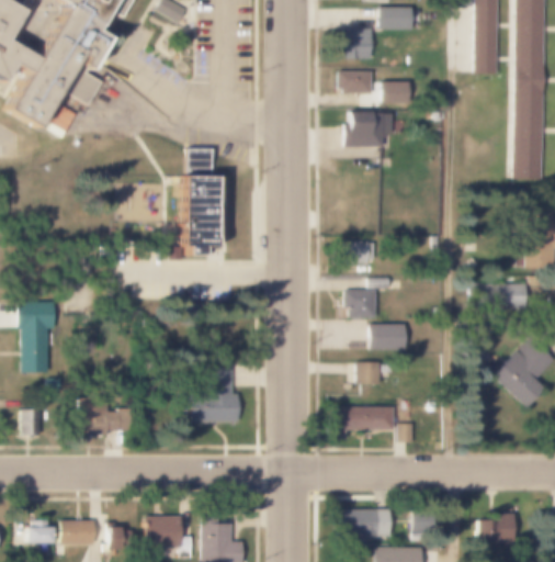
[(133,0),(123,19),(108,10),(95,32),(108,40),(87,75),(102,83),(89,105),(60,89),(37,128),(6,110),(25,76),(9,66),(0,82),(0,0),(133,0)]
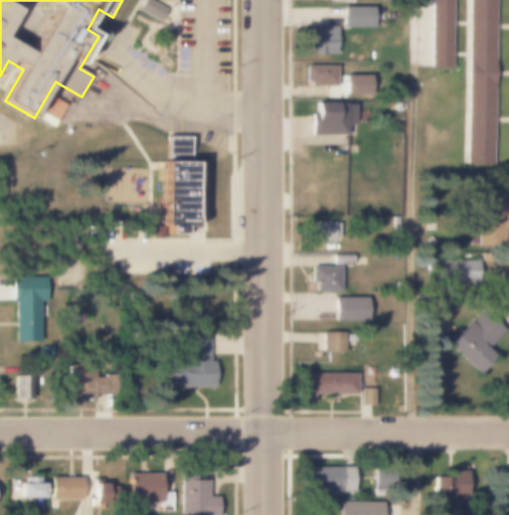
[(148,0),(155,0),(170,8),(163,20),(143,8),(148,0)]
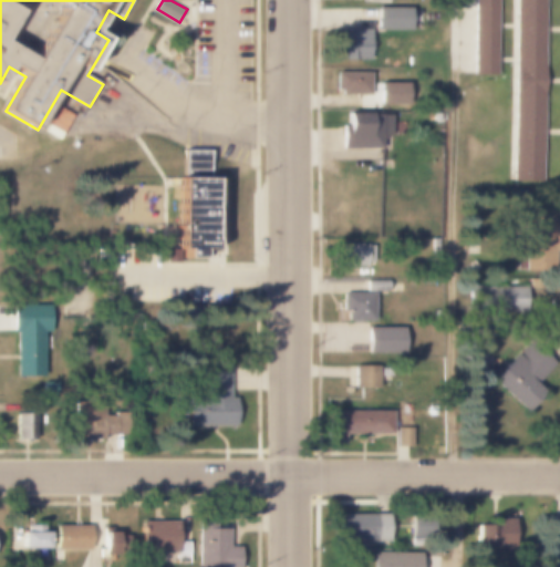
[(480,0),(501,0),(501,76),(480,76),(480,0)]
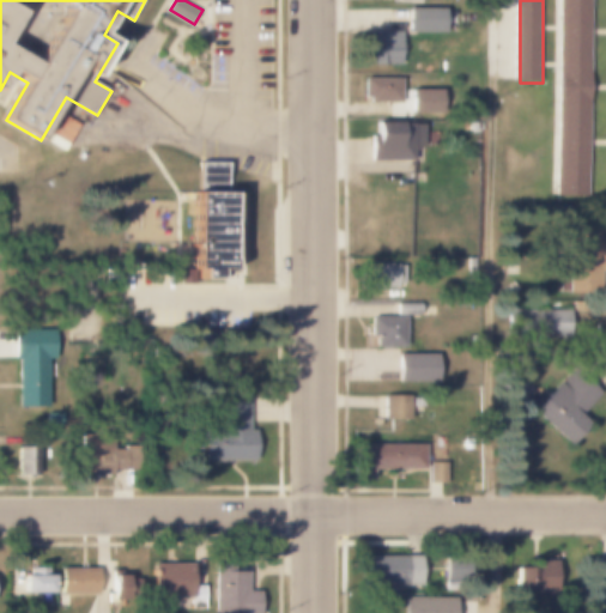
[(564,0),(593,0),(593,190),(564,190),(564,0)]
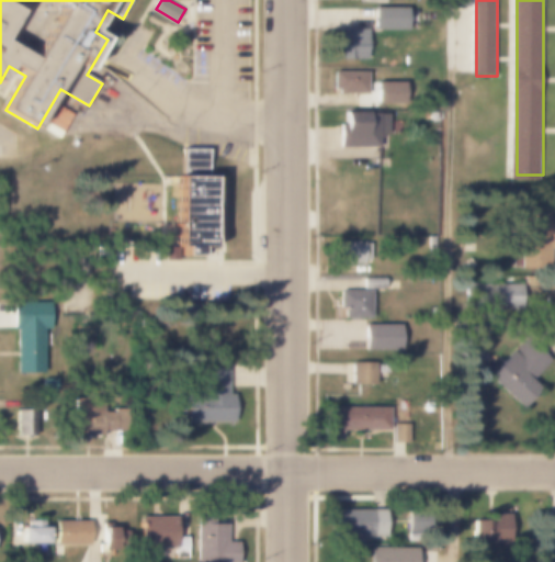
[(377,8),(408,8),(408,30),(377,30),(377,8)]
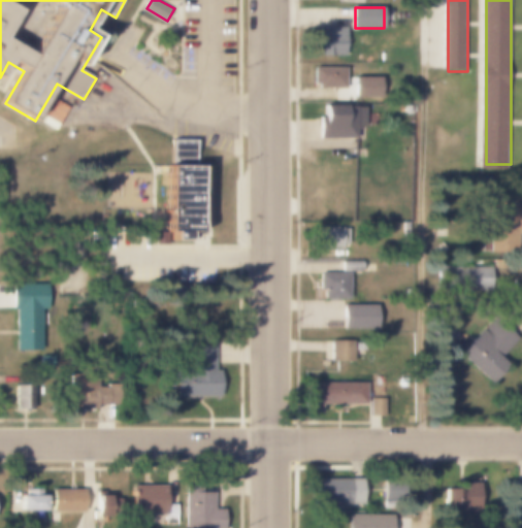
[(327,27),(349,27),(349,56),(327,56),(327,27)]
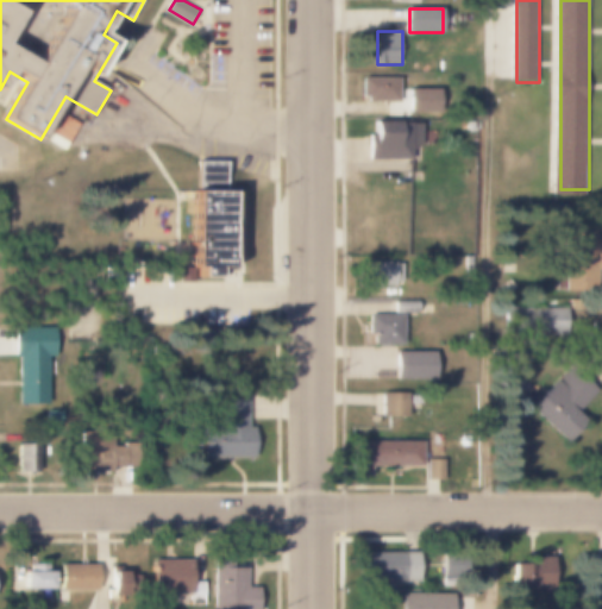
[(401,77),(401,101),(372,101),(372,98),(365,98),(365,77),(401,77)]
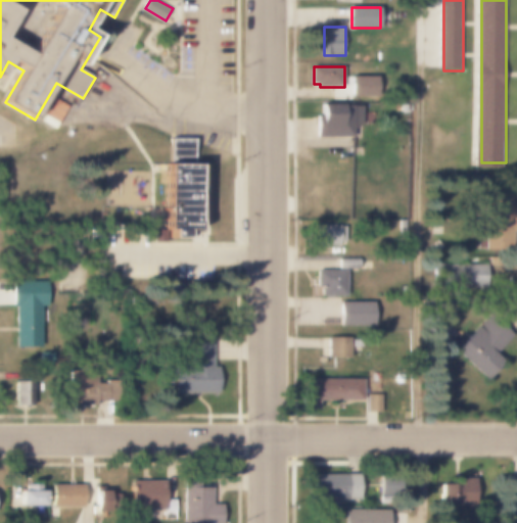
[(370,91),(383,91),(383,100),(370,100),(370,91)]
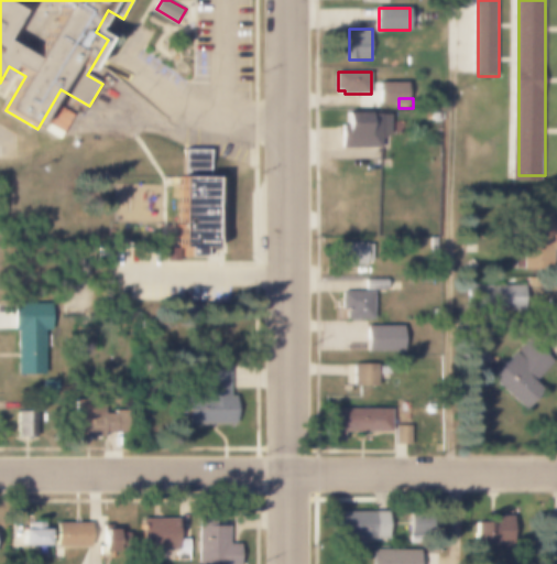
[(382,115),(393,115),(393,133),(382,133),(382,148),(343,148),(343,126),(348,126),(348,112),(382,112),(382,115)]
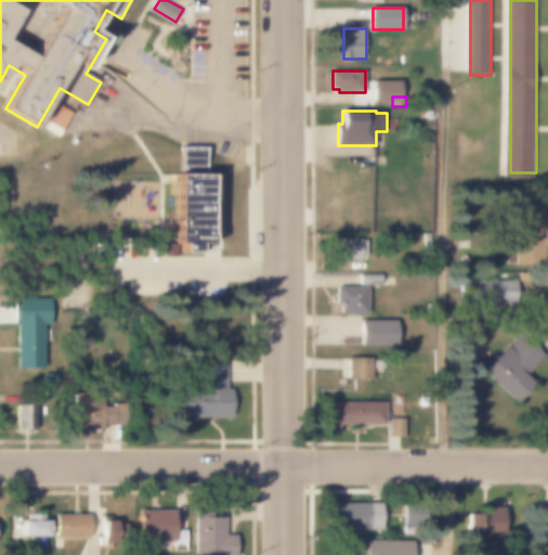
[(173,175),(182,175),(182,147),(208,147),(208,244),(194,244),(194,255),(178,255),(178,244),(173,244),(173,175)]
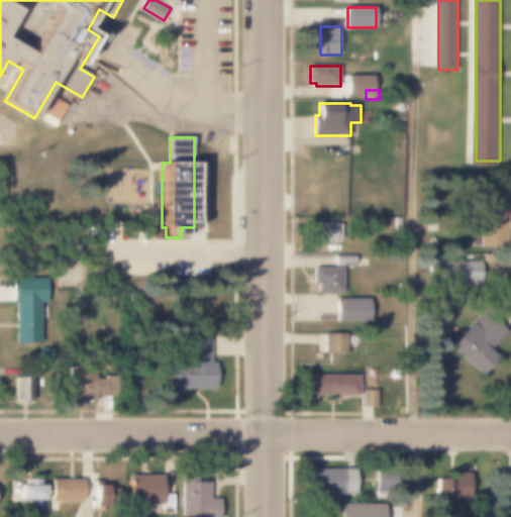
[(509,187),(509,245),(475,245),(475,187),(509,187)]
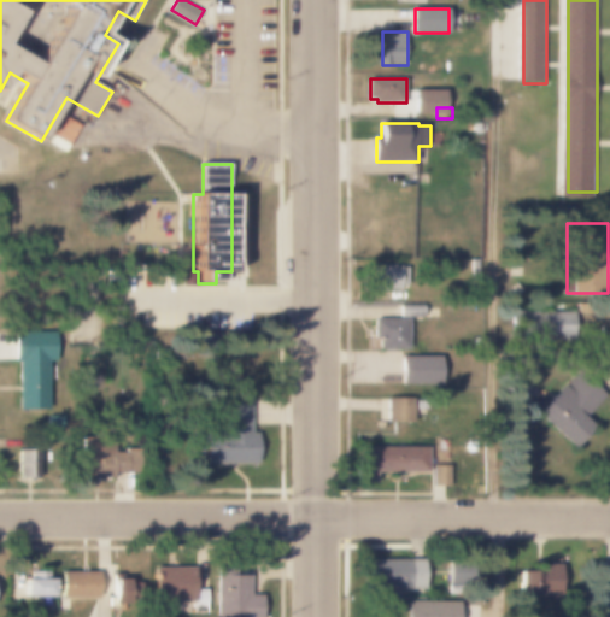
[(403,268),(412,268),(412,287),(403,287),(403,289),(376,289),(376,265),(403,265),(403,268)]
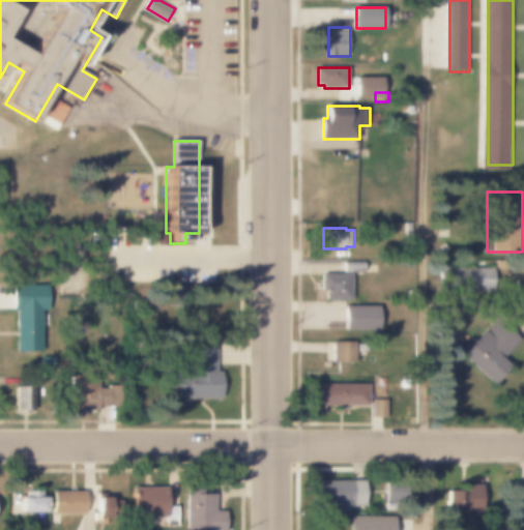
[(446,242),(453,251),(444,257),(438,248),(446,242)]
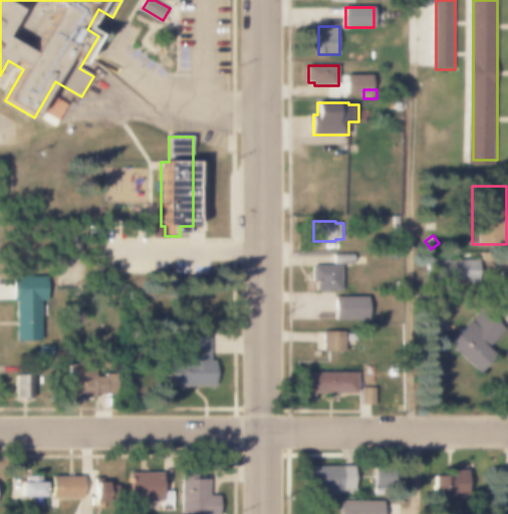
[(342,266),(342,290),(317,290),(317,282),(313,282),(313,265),(335,265),(335,253),(355,253),(355,266),(342,266)]
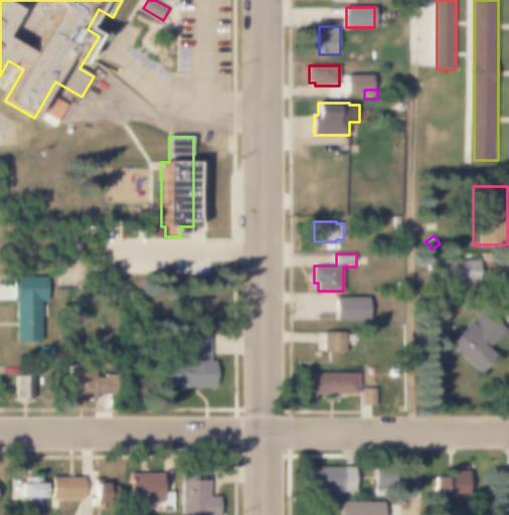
[(447,261),(483,261),(483,282),(447,282),(447,261)]
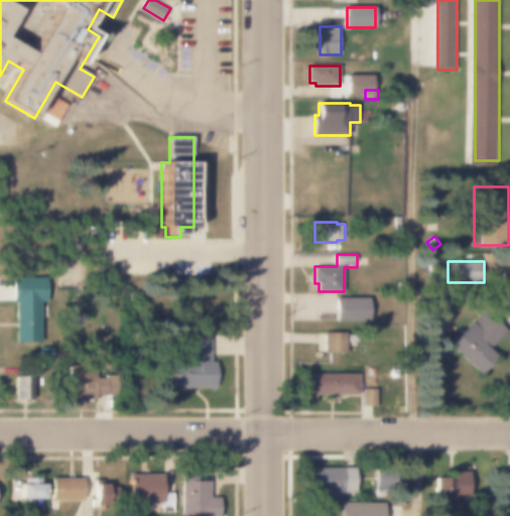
[(47,277),(47,305),(42,305),(42,346),(18,346),(18,305),(15,305),(15,277),(47,277)]
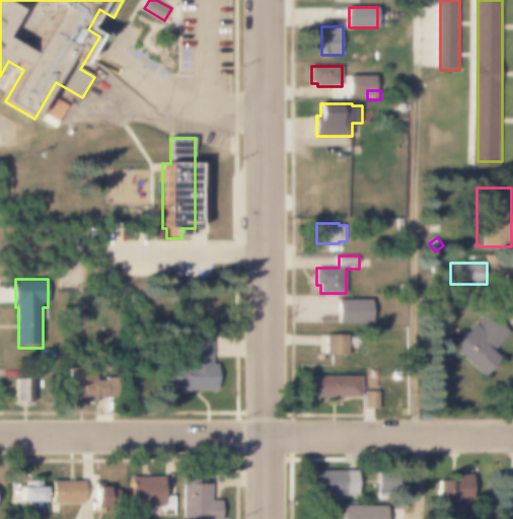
[(340,300),(372,300),(372,321),(340,321),(340,300)]
